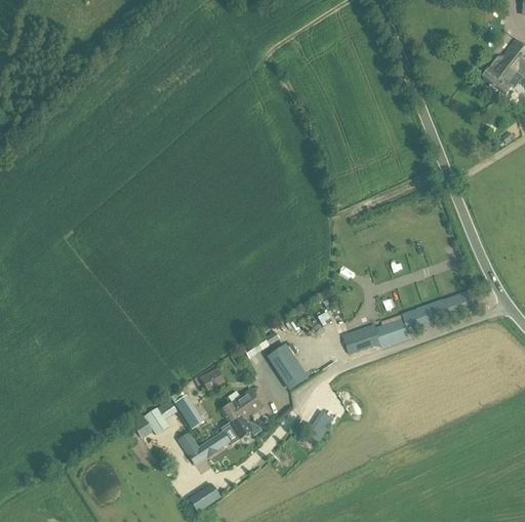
[(522,74),(524,69),(524,46),(515,40),(502,55),(499,55),(484,76),(491,81),(490,83),(490,84),(495,88),(496,88),(497,86),(507,93),(514,84),(516,86),(524,76),(522,74)]
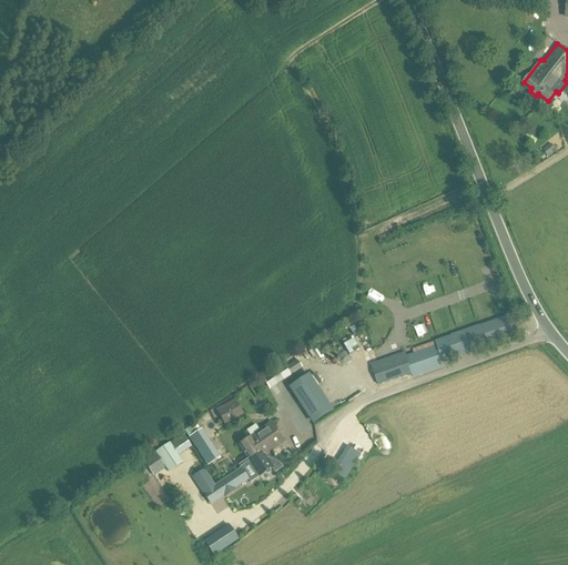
[(436,343),(407,353),(412,372),(414,376),(446,364),(444,361),(517,335),(511,319),(509,313),(435,339),(436,343)]
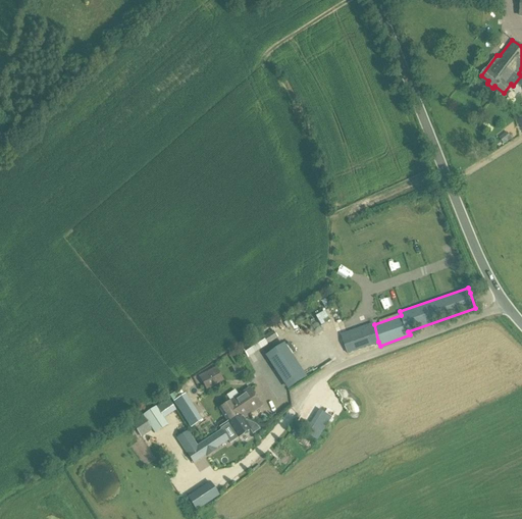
[(348,353),(378,342),(374,324),(372,321),(341,331),(348,353)]
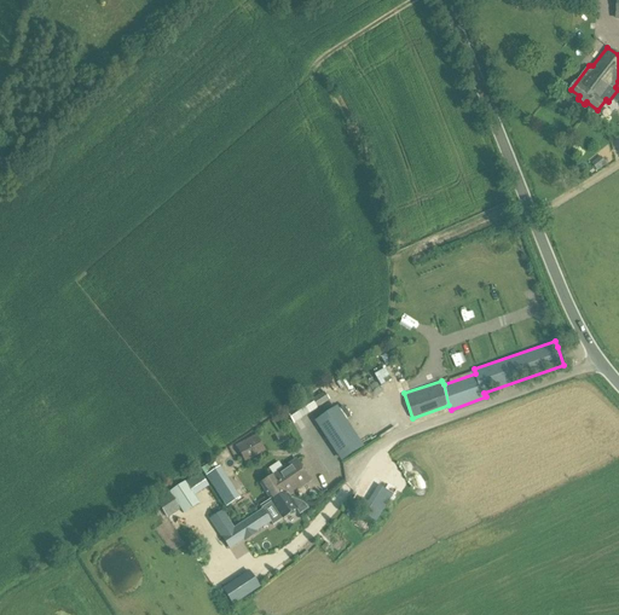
[(312,398),(317,405),(329,396),(324,389),(312,398)]
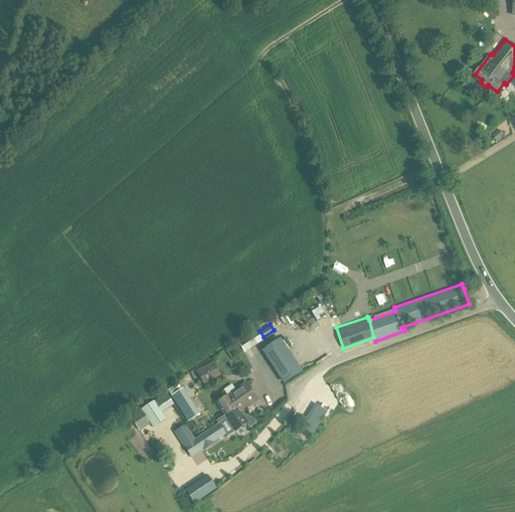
[(264,337),(260,331),(258,328),(245,336),(251,345),(264,338),(264,337)]
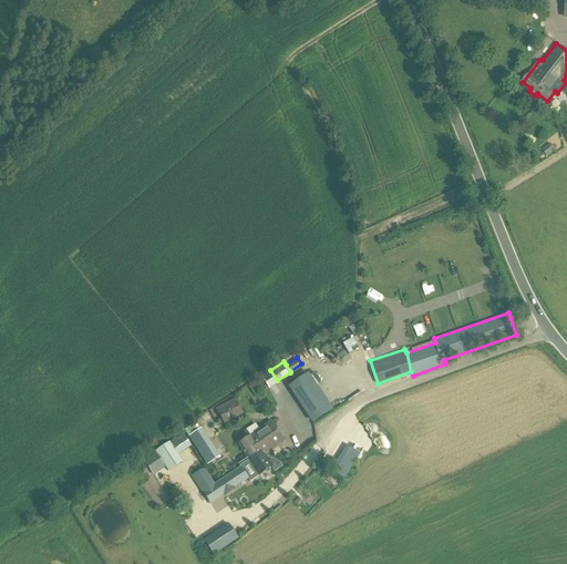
[(315,385),(307,371),(290,382),(299,396),(315,385)]
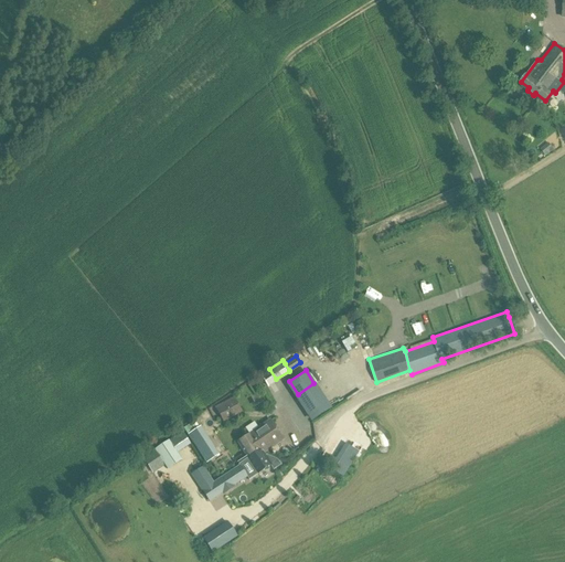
[(297,431),(334,404),(322,388),(285,414),(297,431)]
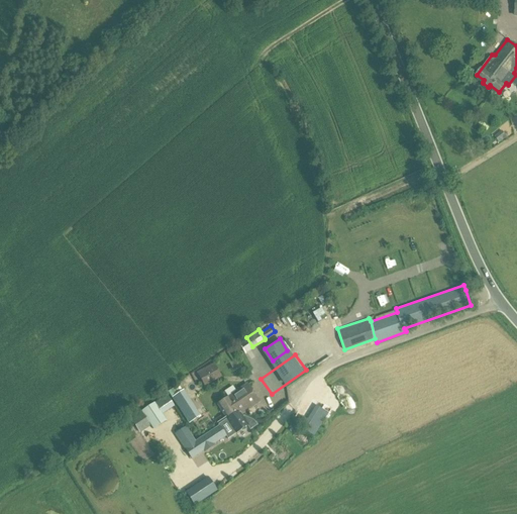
[(199,372),(204,382),(220,373),(214,363),(199,372)]
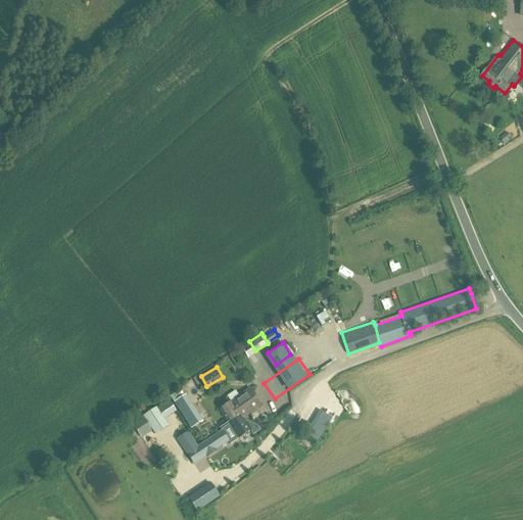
[(242,418),(243,417),(262,405),(250,387),(220,408),(229,422),(240,414),(242,418)]
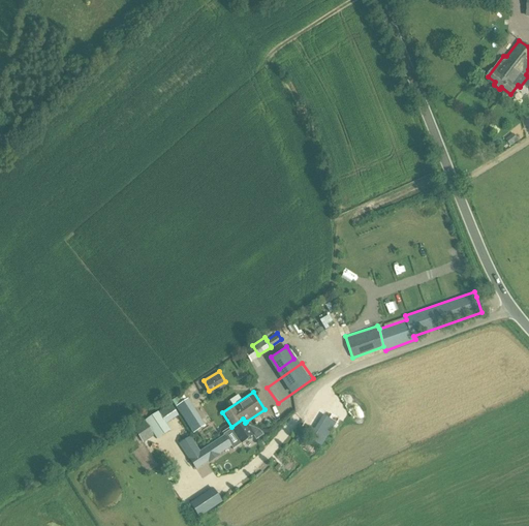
[(180,411),(192,404),(187,397),(176,404),(180,411)]
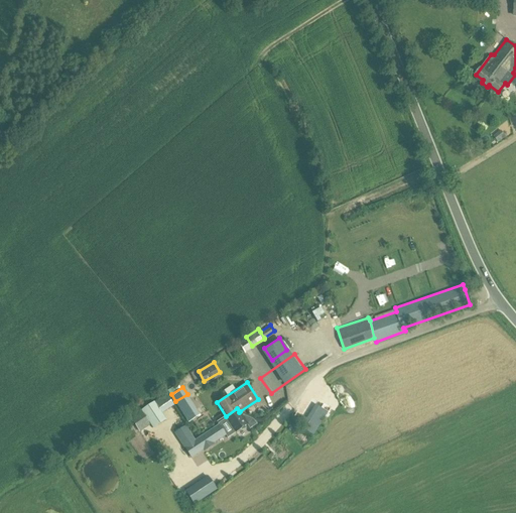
[(188,420),(200,413),(196,406),(183,413),(188,420)]
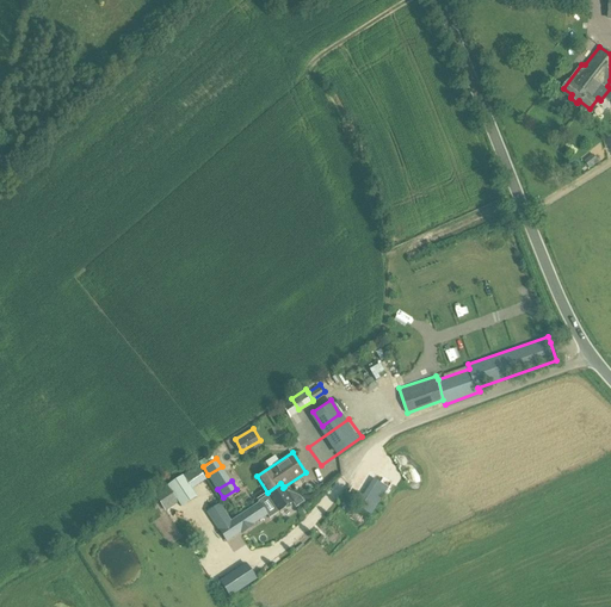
[(165,509),(178,500),(167,484),(167,483),(154,493),(165,509)]
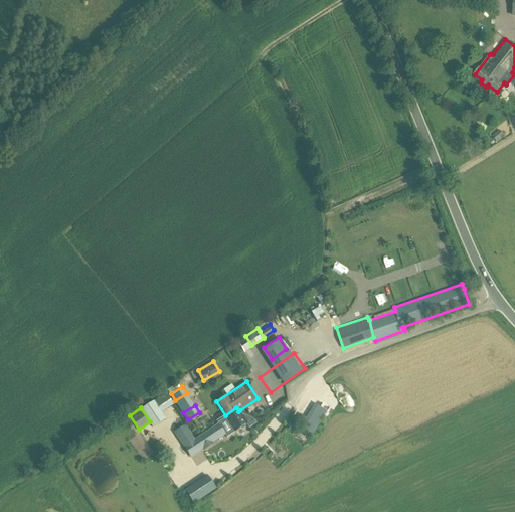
[(158,407),(146,416),(150,421),(162,413),(158,407)]
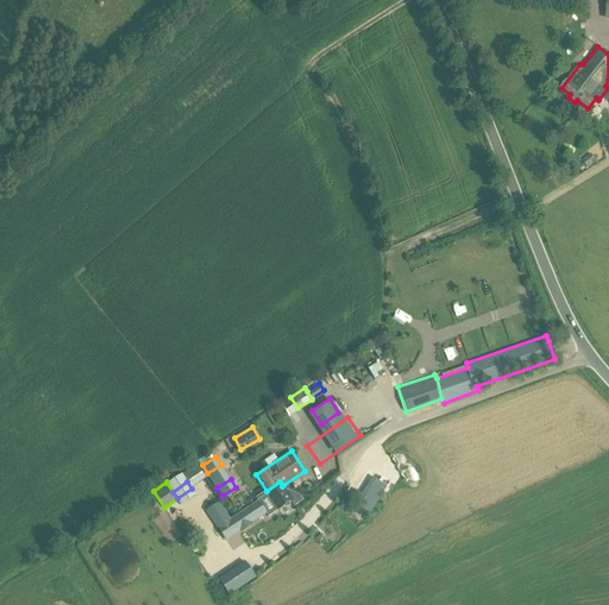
[(286,489),(283,485),(282,486),(280,481),(267,491),(278,508),(292,498),(294,502),(301,497),(299,493),(289,487),(286,489)]
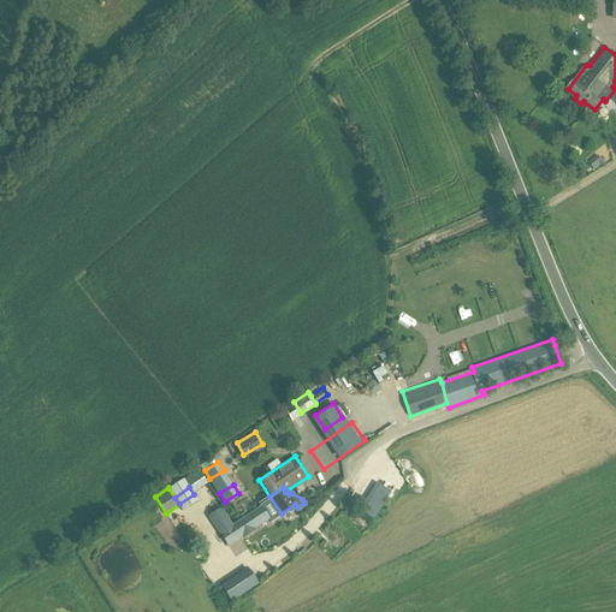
[(232,523),(221,506),(209,514),(229,544),(270,516),(261,504),(232,523)]
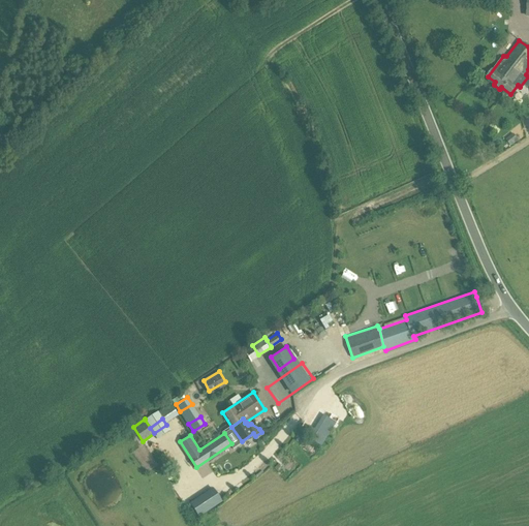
[(226,450),(218,457),(222,462),(230,455),(226,450)]
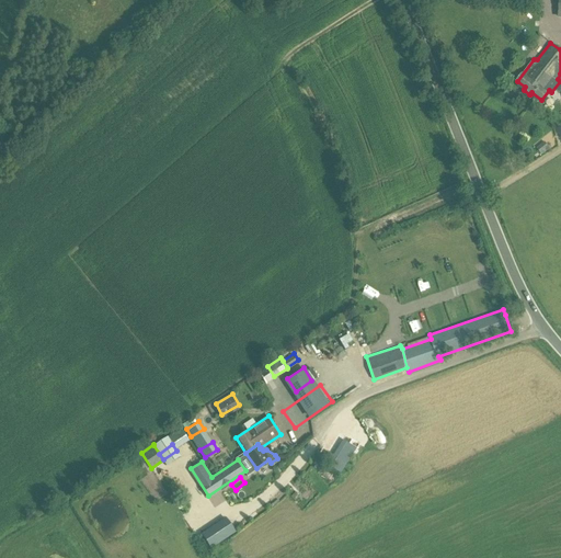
[(210,547),(236,531),(226,515),(201,533),(210,547)]
